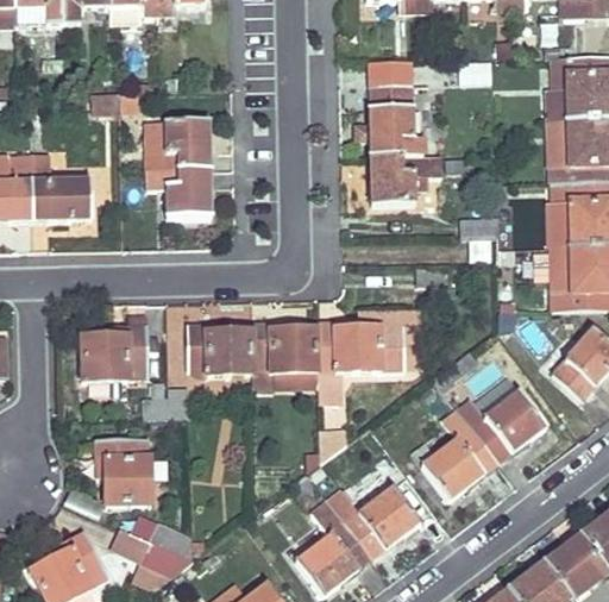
[(0,0),(0,24),(16,25),(14,0),(0,0)]
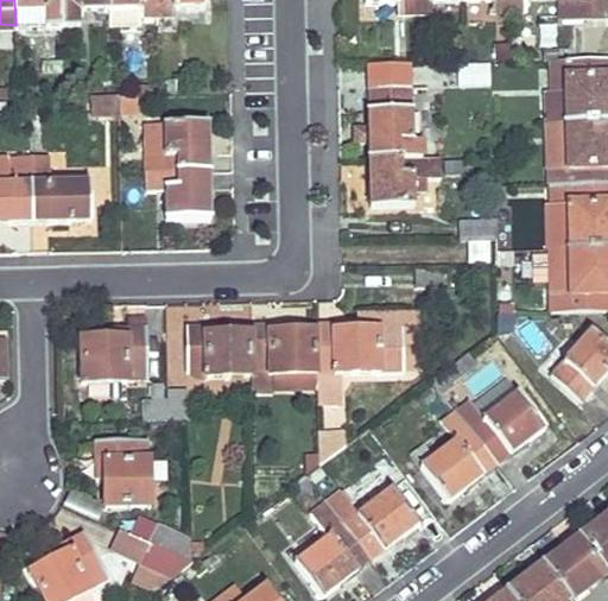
[(14,0),(16,25),(62,24),(62,0),(14,0)]
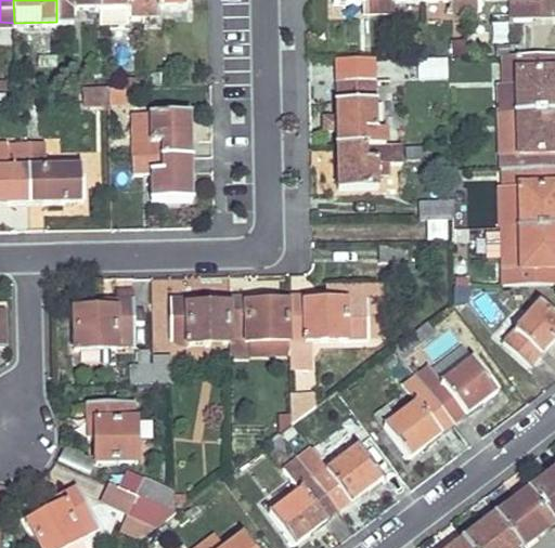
[(72,5),(100,4),(100,0),(56,0),(56,22),(73,22),(72,5)]
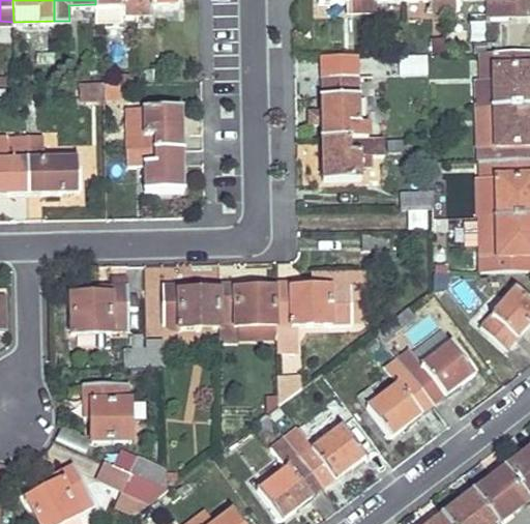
[(122,10),(137,10),(136,0),(95,0),(95,4),(96,20),(122,19),(122,10)]
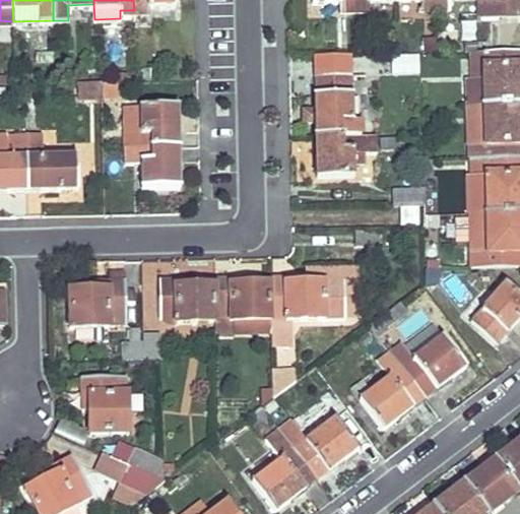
[(133,0),(134,10),(148,10),(149,3),(175,2),(175,0),(133,0)]
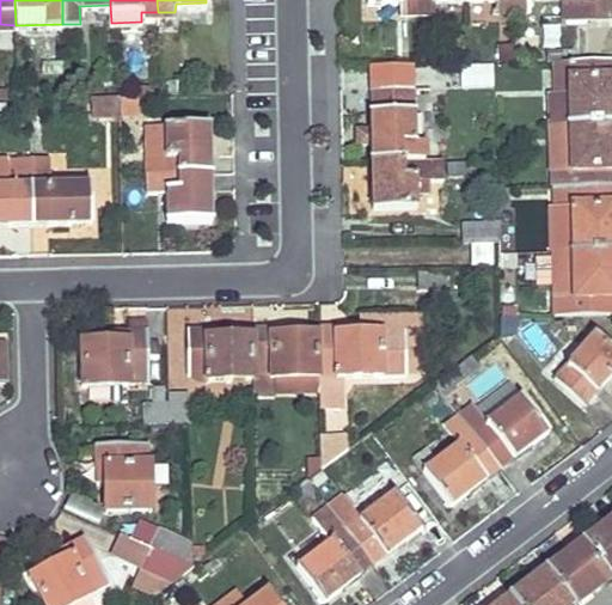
[(416,10),(415,0),(398,0),(399,11),(416,10)]
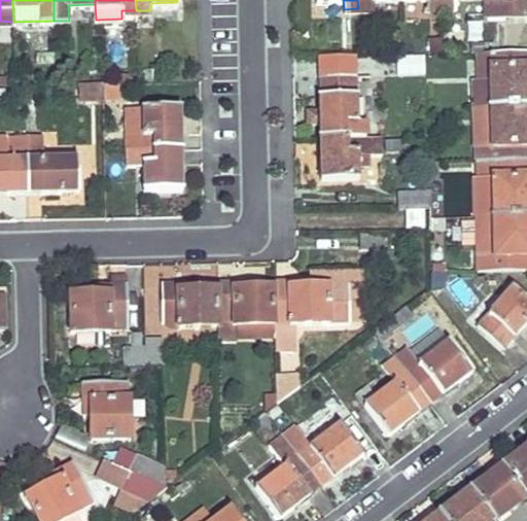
[(357,0),(358,8),(373,8),(373,0),(357,0)]
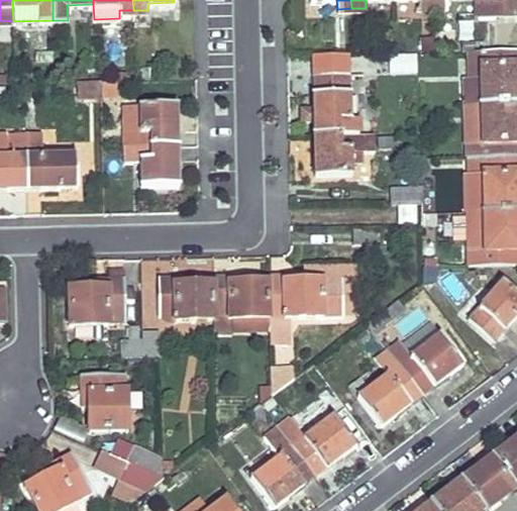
[(500,12),(500,0),(474,0),(474,12),(500,12)]
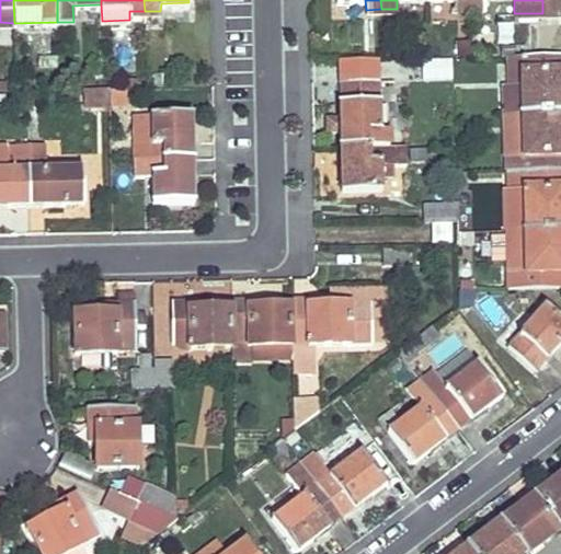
[(542,0),(542,13),(560,12),(560,0),(542,0)]
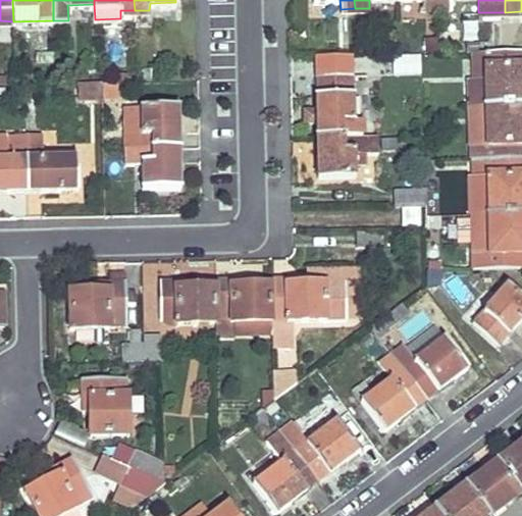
[(0,40),(0,81),(13,80),(9,39),(0,40)]
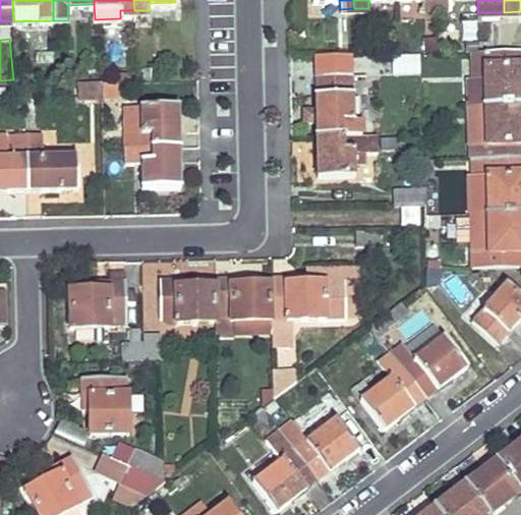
[(520,46),(483,47),(484,75),(473,75),(467,75),(467,102),(468,102),(484,102),(520,100),(520,46)]
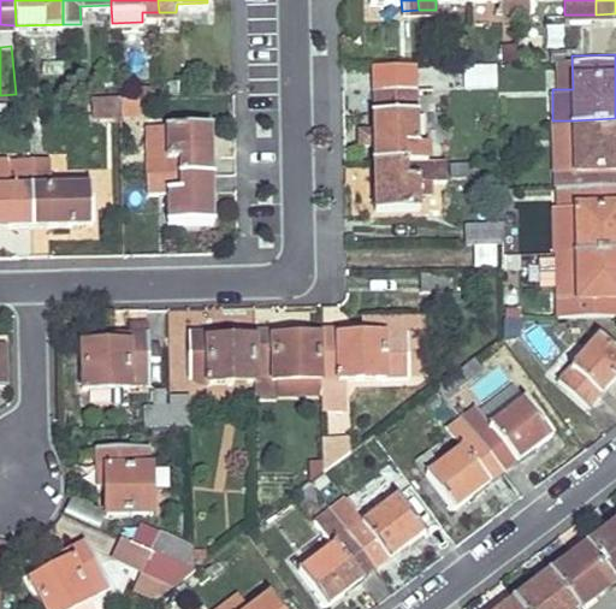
[(564,57),(558,57),(560,89),(573,89),(572,55),(564,57)]
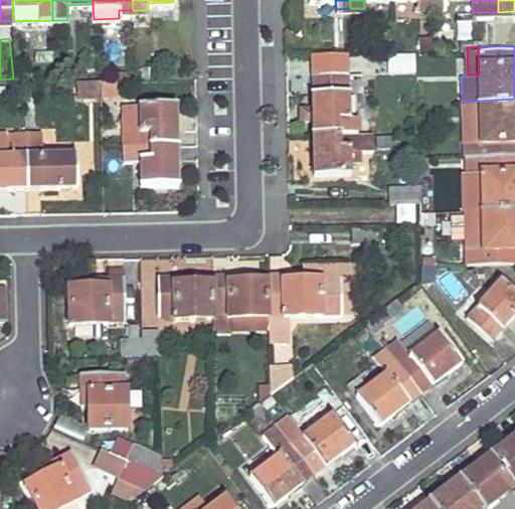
[(312,130),(356,130),(356,116),(349,116),(348,69),(313,69),(313,89),(311,89),(312,130)]
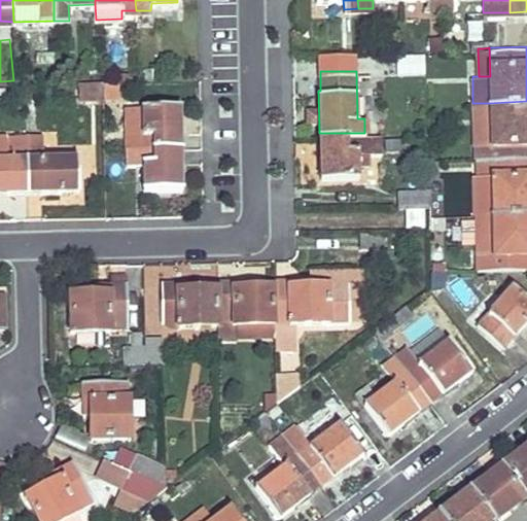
[(118,96),(118,80),(103,80),(103,96),(118,96)]
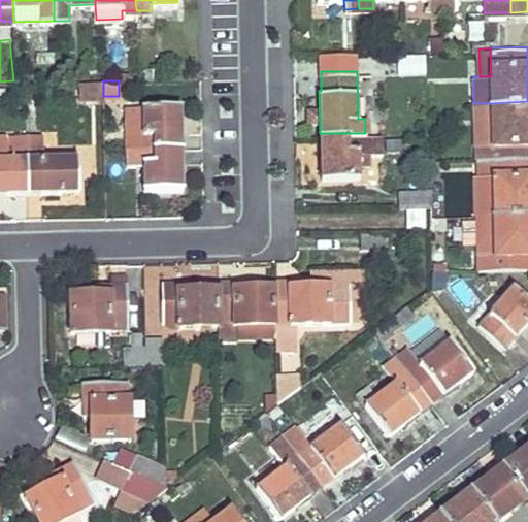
[(527,101),(491,103),(491,142),(475,142),(476,158),(479,158),(527,157),(527,101)]
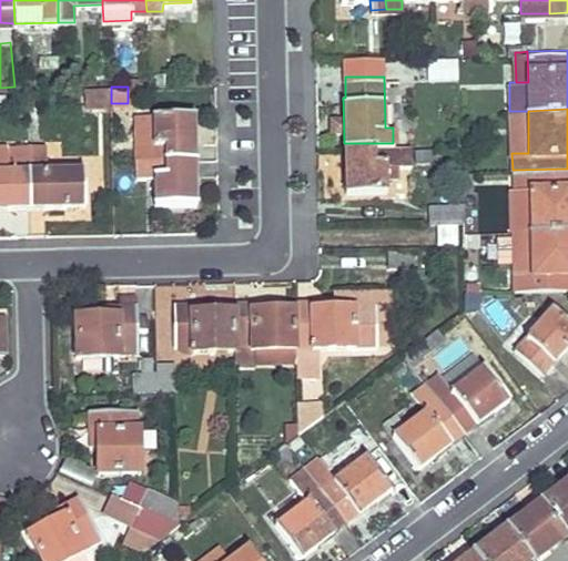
[(154,156),(195,156),(194,111),(153,112),(154,156)]
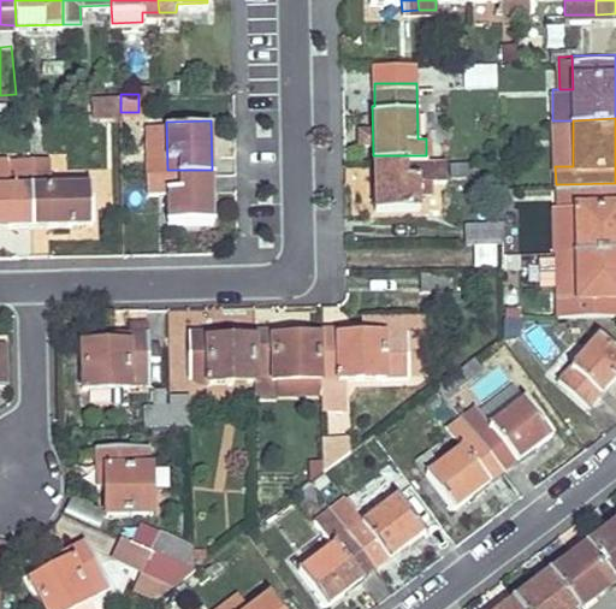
[(573,166),(573,120),(554,120),(555,166),(573,166)]
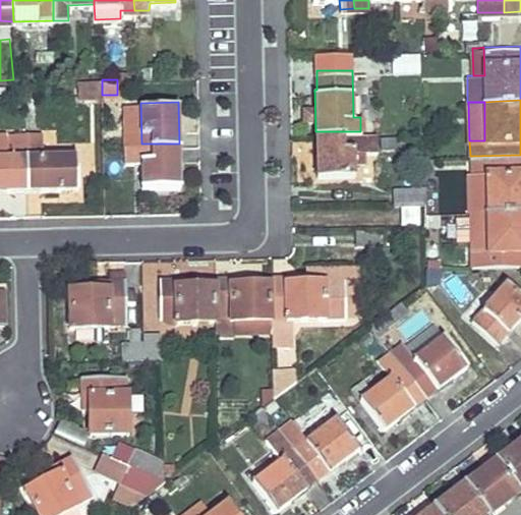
[(0,188),(26,188),(25,130),(9,131),(9,154),(7,154),(6,133),(0,133),(0,188)]
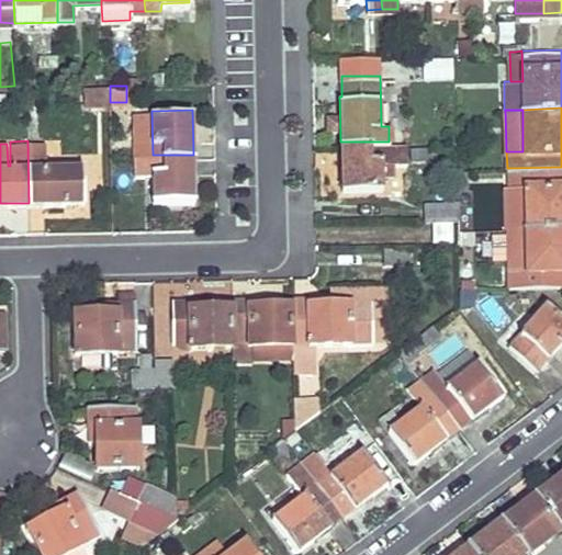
[(45,165),(45,140),(27,140),(29,203),(85,201),(83,163),(45,165)]
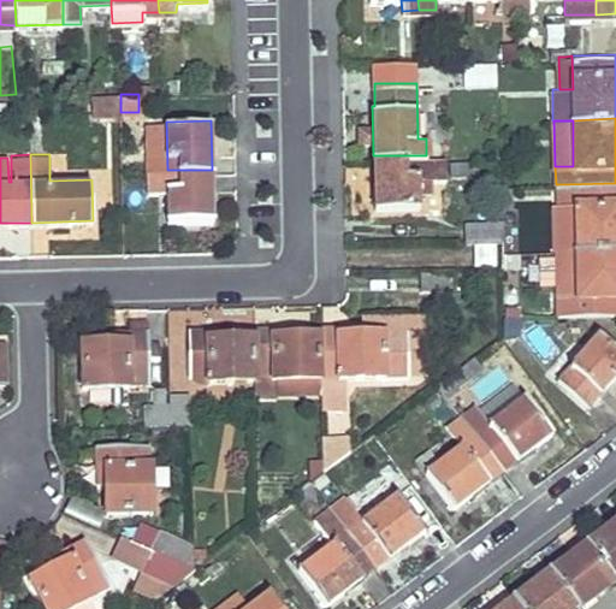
[(445,177),(444,154),(434,155),(426,155),(373,155),(373,205),(419,205),(418,189),(418,172),(425,172),(425,177),(431,177),(445,177)]
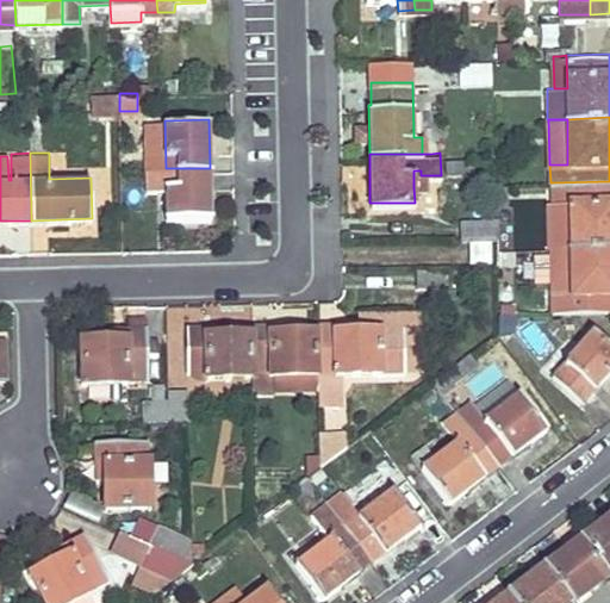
[(167,217),(211,216),(210,168),(166,168),(147,168),(147,187),(166,187),(167,217)]
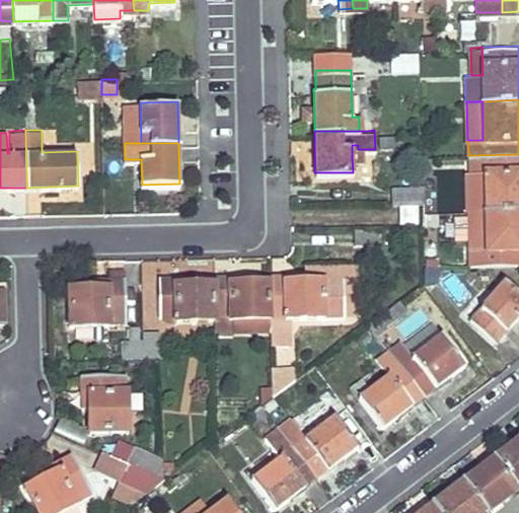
[(363,158),(363,149),(358,149),(358,145),(352,145),(352,159),(363,158)]
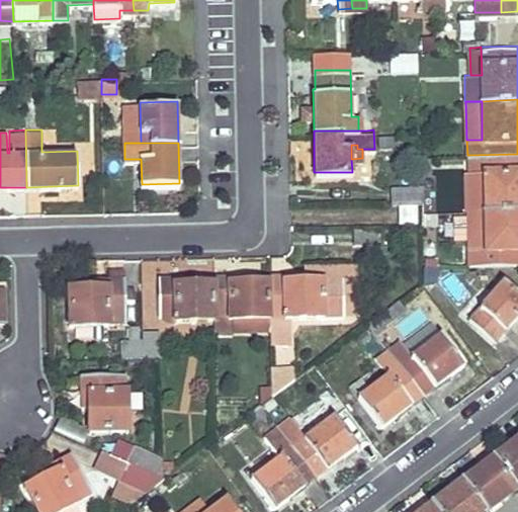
[(517,154),(469,155),(470,170),(465,170),(466,208),(467,208),(517,207),(517,154)]
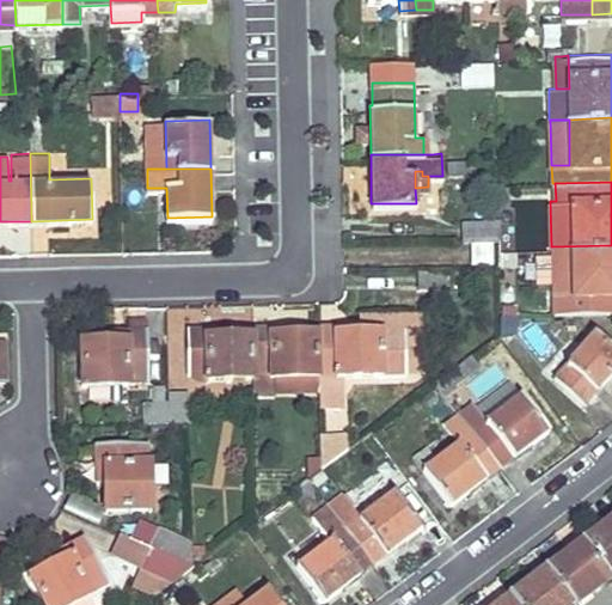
[(497,184),(499,202),(508,202),(508,184),(497,184)]
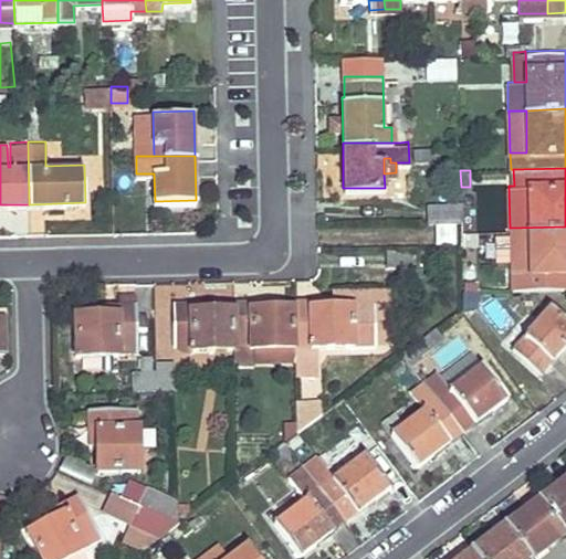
[(427,201),(427,220),(460,219),(460,201),(427,201)]
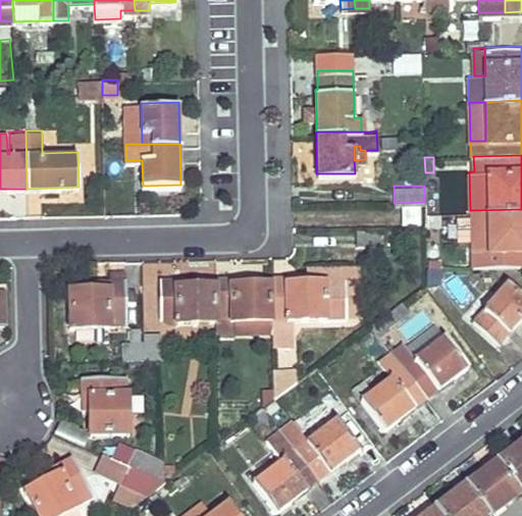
[(419,222),(419,204),(402,204),(403,222),(419,222)]
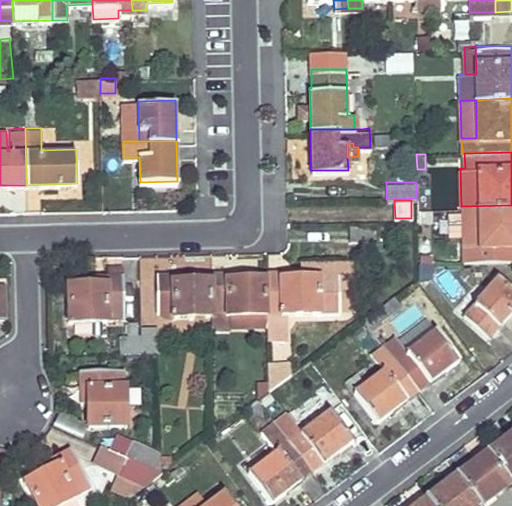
[(463,260),(511,258),(511,205),(462,206),(463,260)]
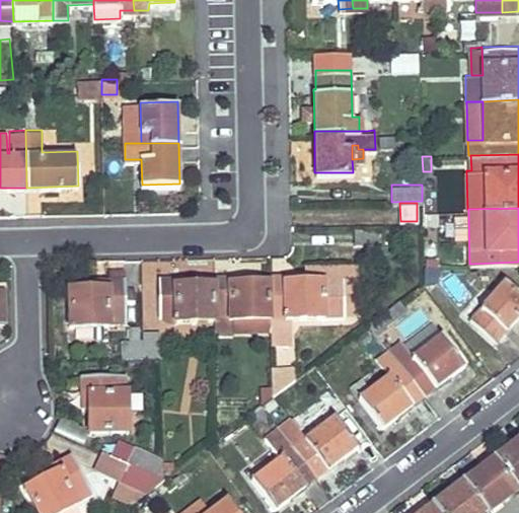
[(423,276),(436,277),(438,239),(426,238),(423,276)]
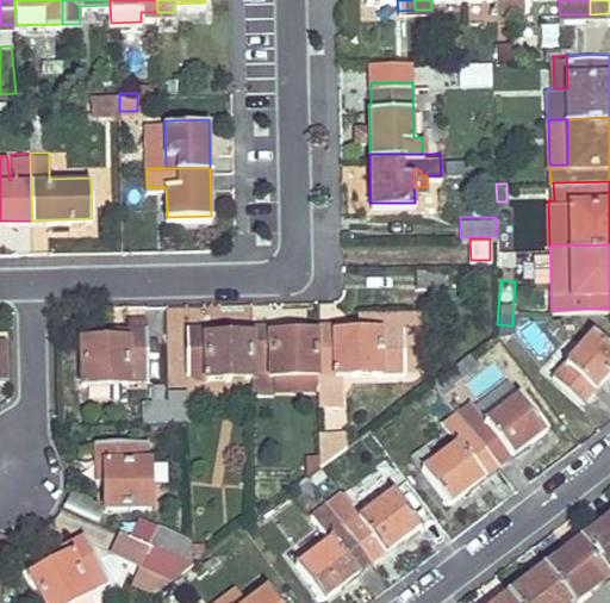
[(419,309),(358,311),(358,321),(358,328),(404,325),(405,368),(422,368),(419,325),(419,309)]
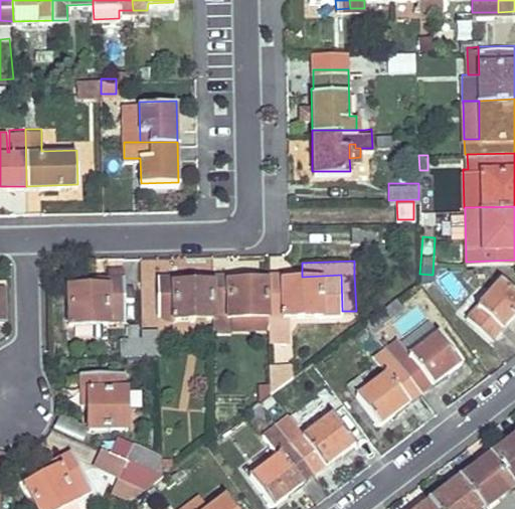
[(108,316),(125,316),(124,266),(108,266),(107,275),(105,275),(106,283),(87,283),(68,283),(69,321),(108,320),(108,316)]
